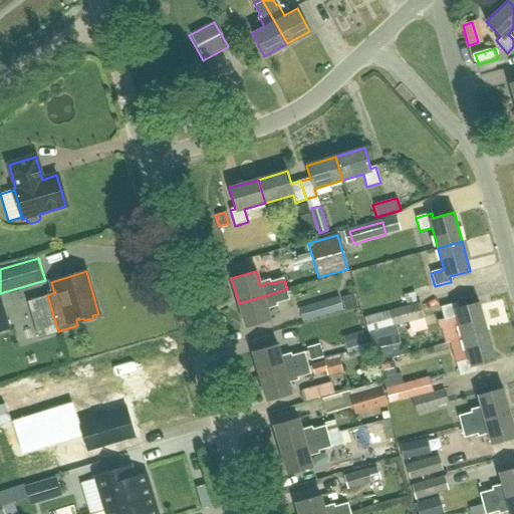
[(246,328),(270,321),(266,307),(278,303),(278,301),(290,298),(287,289),(239,303),(246,328)]
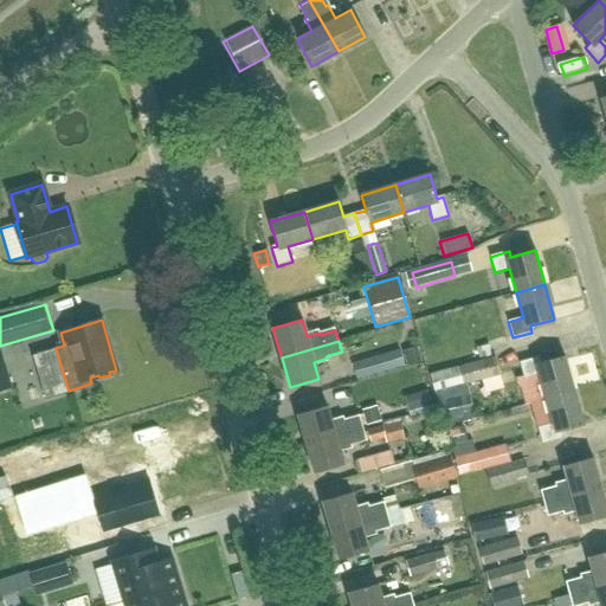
[(476,347),(479,359),(491,355),(488,343),(476,347)]
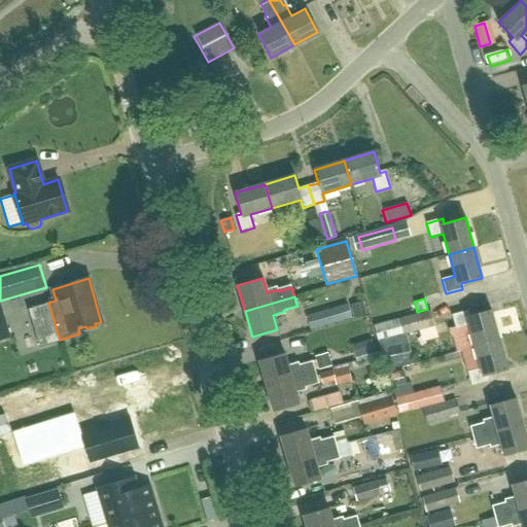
[(372,307),(377,326),(402,320),(397,300),(372,307)]
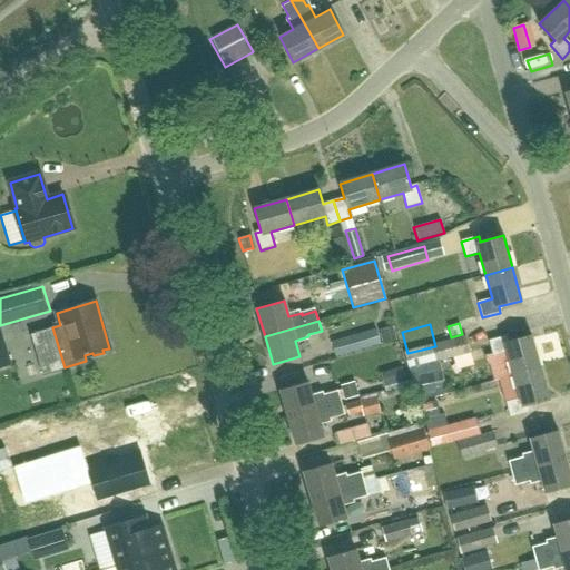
[(52,327),(30,334),(42,374),(65,367),(52,327)]
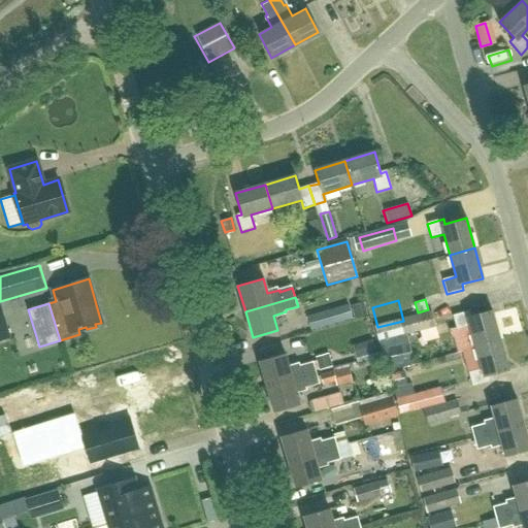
[(355,319),(366,316),(363,304),(352,307),(355,319)]
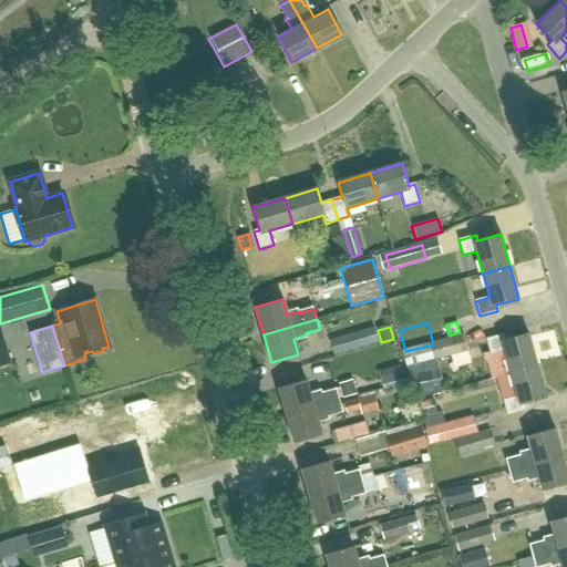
[(336,356),(368,347),(362,329),(330,339),(336,356)]
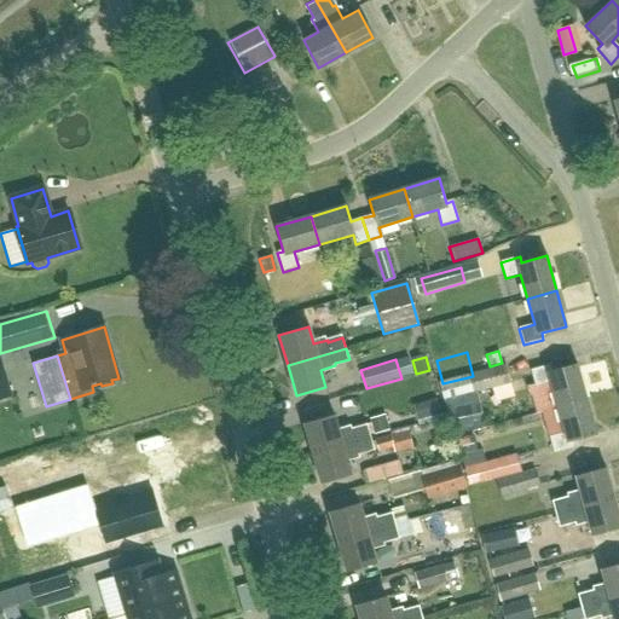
[(0,399),(15,395),(5,363),(0,363),(0,399)]
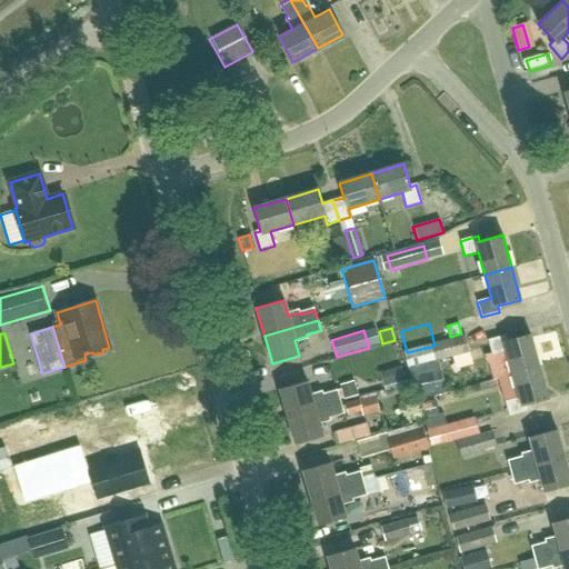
[(491,355),(487,356),(493,380),(512,375),(539,368),(529,335),(507,341),(506,336),(488,340),(491,355)]
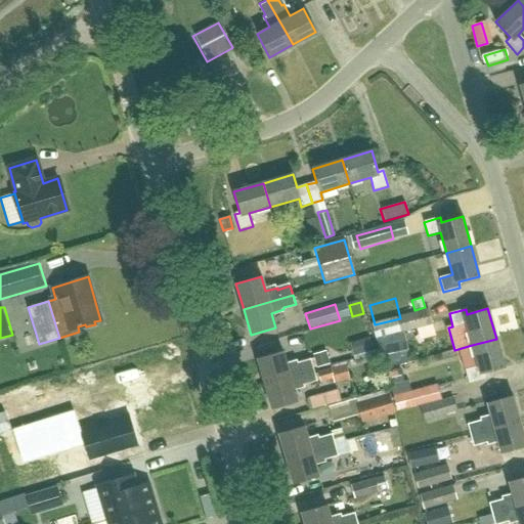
[(405,317),(408,330),(409,330),(430,324),(427,311),(405,317)]
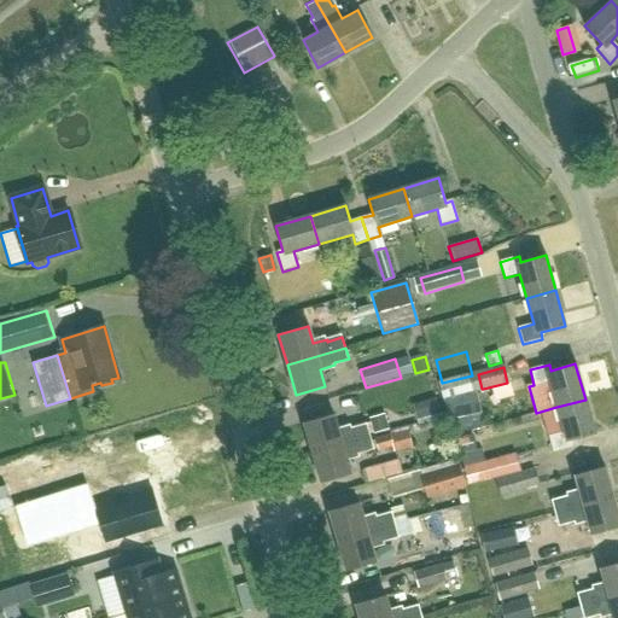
[(433,400),(420,403),(424,415),(437,412),(433,400)]
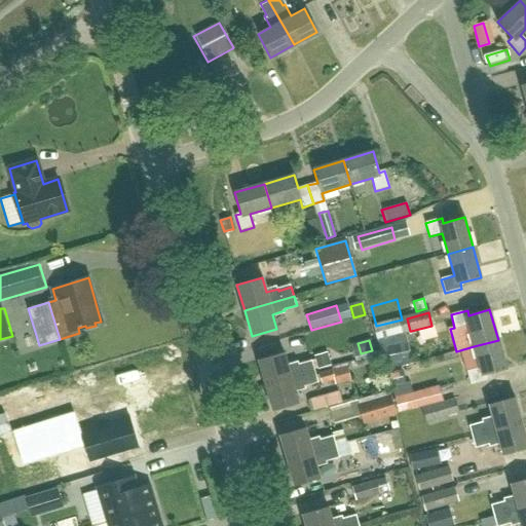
[(480,368),(466,372),(471,385),(487,381),(485,376),(506,370),(498,340),(474,346),(480,368)]
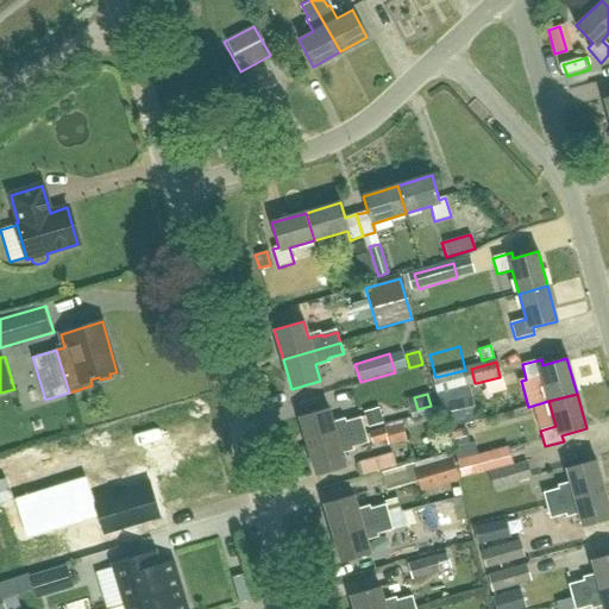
[(468,397),(440,403),(445,427),(473,421),(468,397)]
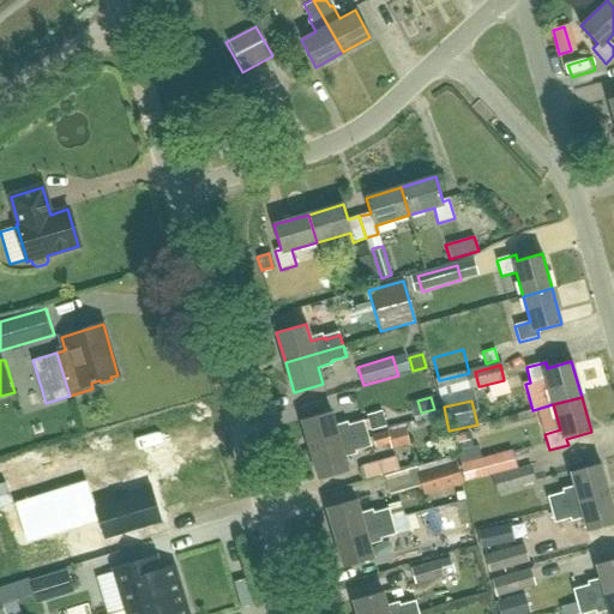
[(331,413),(301,421),(309,450),(368,433),(366,423),(351,427),(350,425),(336,428),(331,413)]
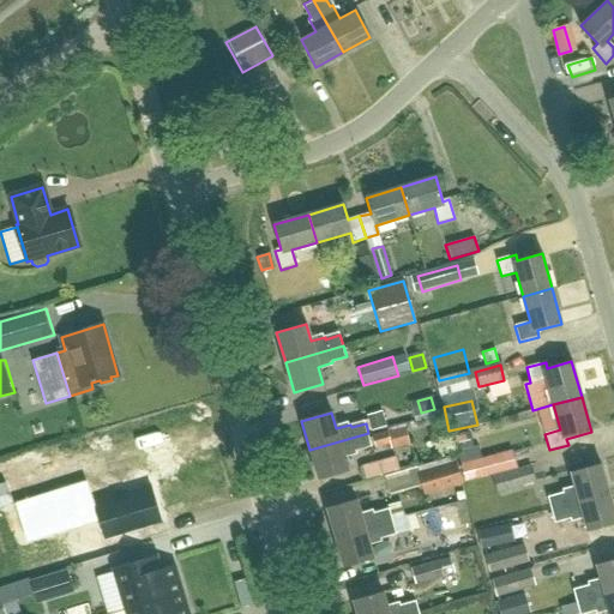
[(368,417),(372,429),(385,426),(381,414),(368,417)]
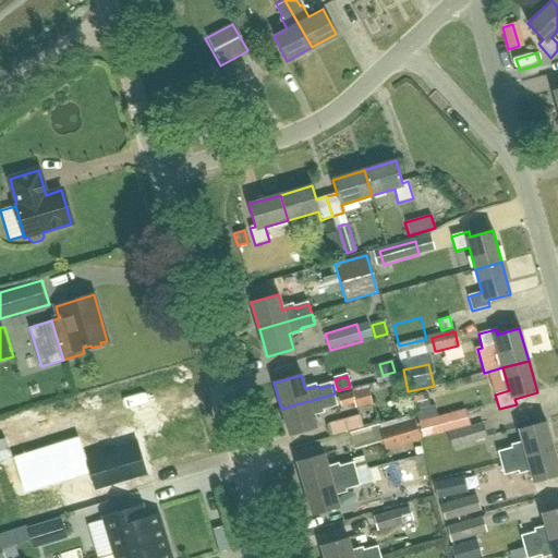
[(358,408),(374,403),(370,387),(354,391),(354,390),(340,393),(343,407),(356,403),(358,408)]
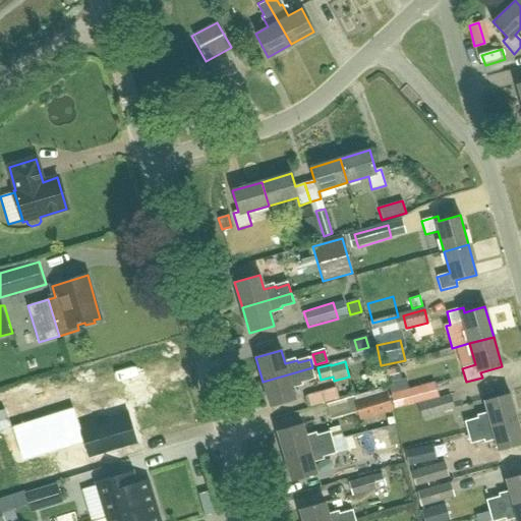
[(388,368),(391,381),(400,379),(397,366),(388,368)]
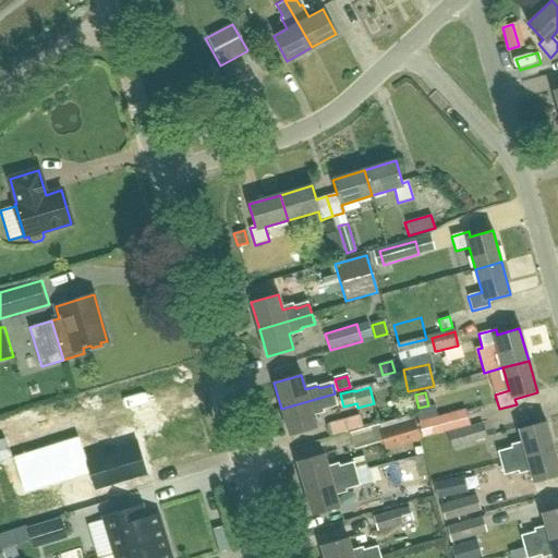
[(290,436),(316,428),(312,413),(325,410),(325,407),(338,403),(335,393),(281,409),(290,436)]
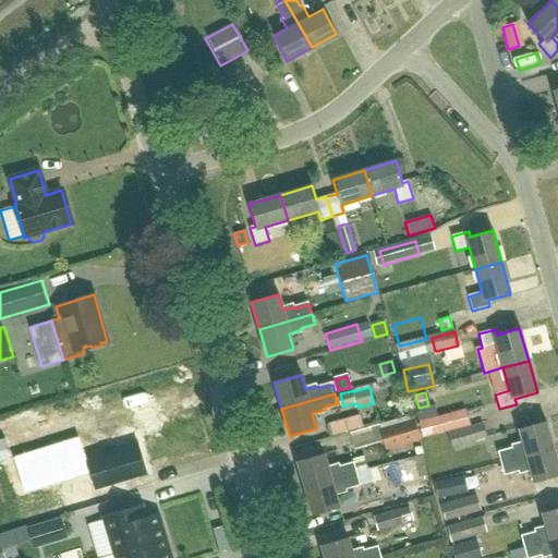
[(465,411),(431,421),(434,433),(469,424),(465,411)]
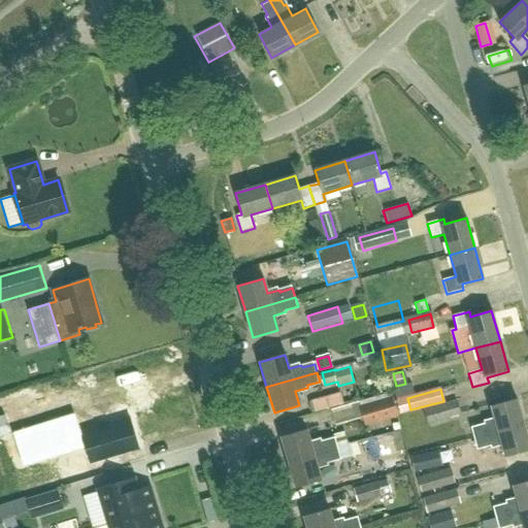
[(339,393),(326,397),(328,408),(342,404),(339,393)]
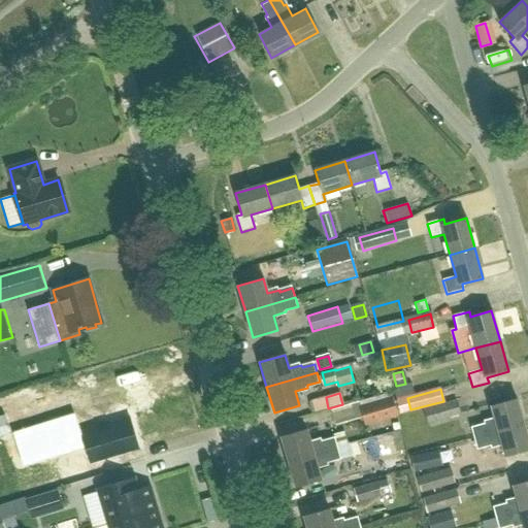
[(394,396),(361,405),(367,425),(400,416),(399,413),(398,413),(395,401),(394,396)]
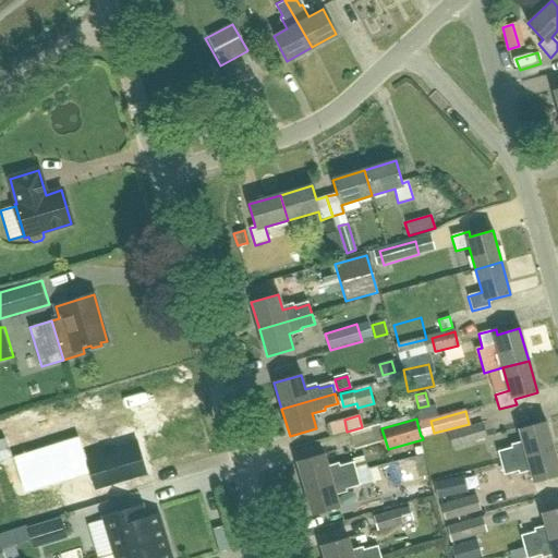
[(431,421),(417,424),(421,436),(422,436),(434,433),(431,421)]
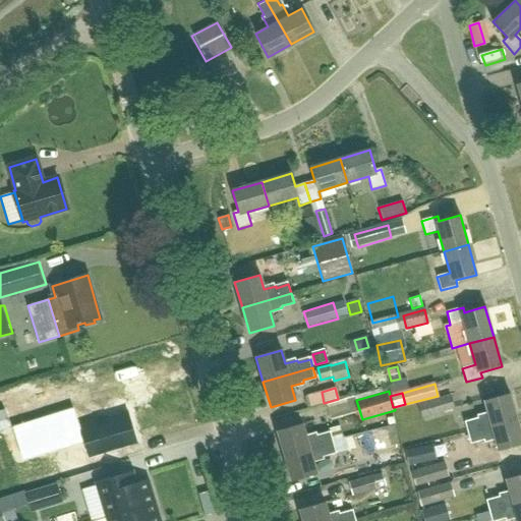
[(509,393),(483,400),(487,414),(475,417),(476,420),(464,423),(466,432),(516,418),(509,393)]
